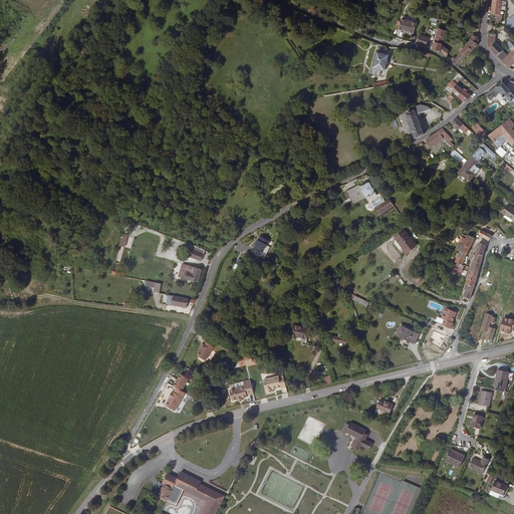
[(493,0),(491,13),(496,13),(500,14),(501,0),(493,0)]
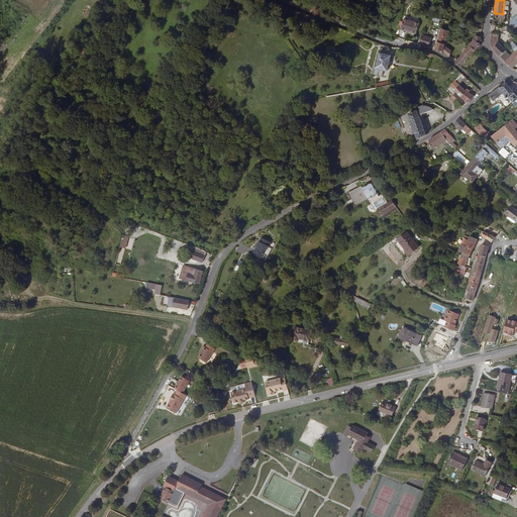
[(420,21),(406,16),(403,27),(417,31),(420,21)]
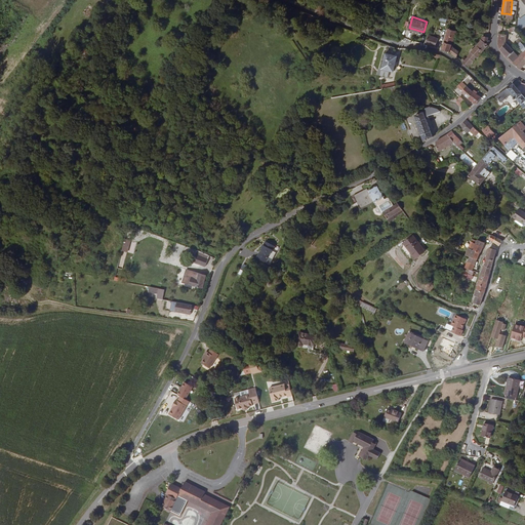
[(440,45),(441,47),(445,49),(447,50),(449,50),(457,30),(448,27),(444,43),(441,43),(440,45)]
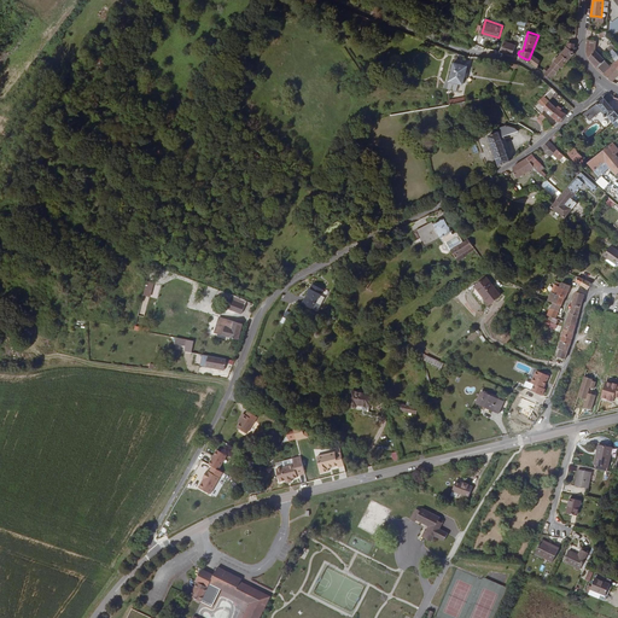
[(506,40),(501,51),(506,52),(511,41),(506,40)]
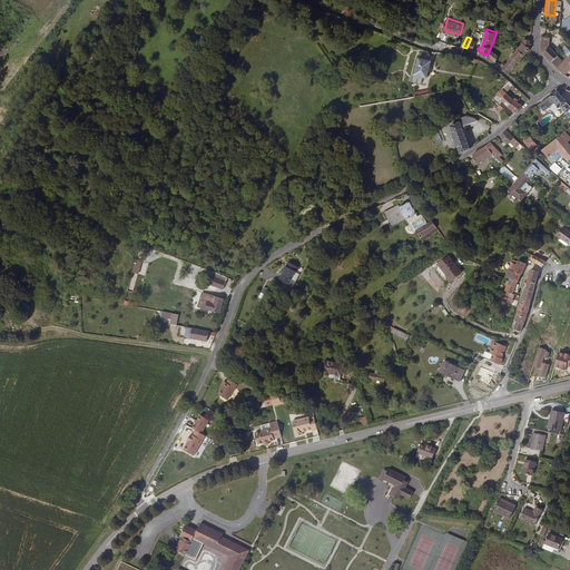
[(553,60),(560,66),(564,60),(550,47),(549,37),(541,37),(541,47),(544,53),(552,61),(553,60)]
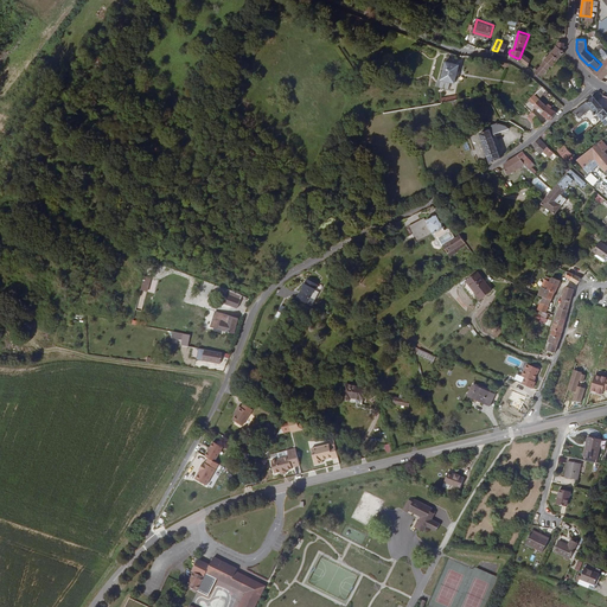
[(502,40),(497,51),(504,52),(508,43),(502,40)]
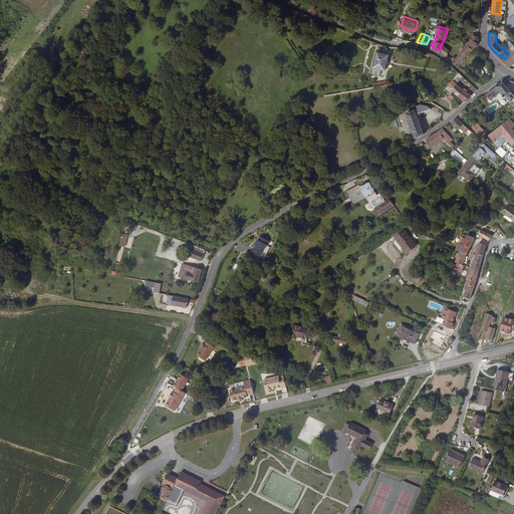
[(479,43),(479,35),(474,34),(473,38),(468,44),(474,49),(479,43)]
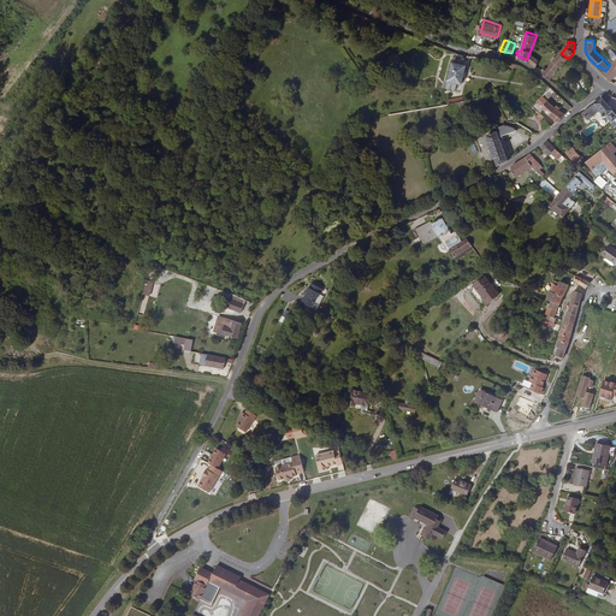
[(568,59),(561,53),(548,69),(545,67),(543,71),(545,72),(544,73),(550,77),(560,66),(561,66),(568,59)]
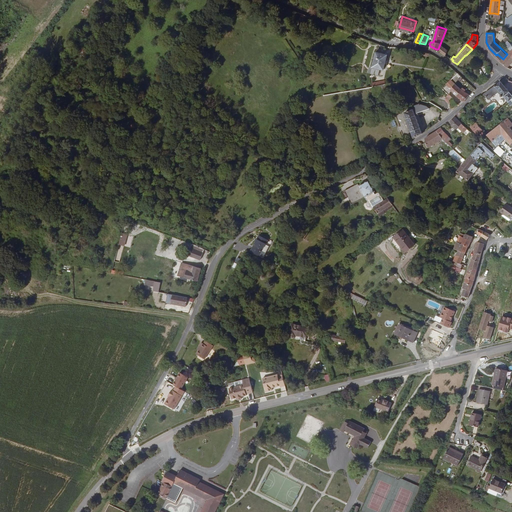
[(442,45),(439,50),(446,55),(448,50),(442,45)]
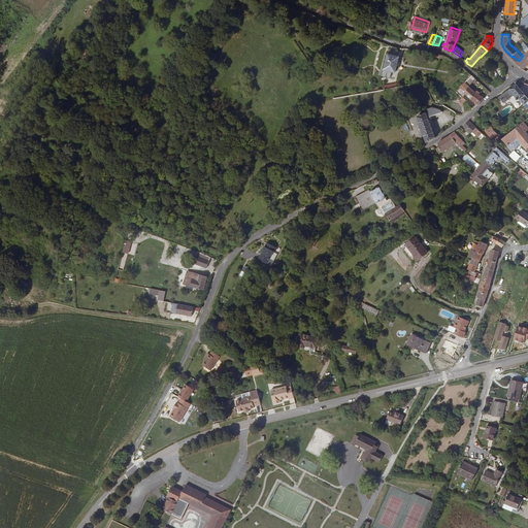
[(389,55),(386,69),(394,71),(397,71),(401,57),(389,55)]
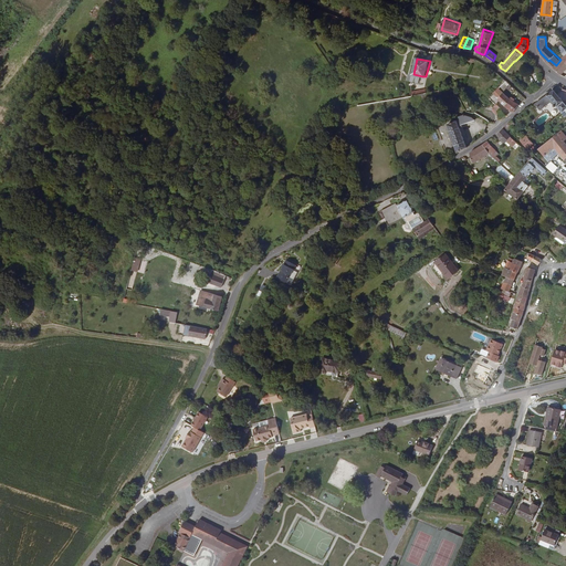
[(555,66),(562,73),(565,67),(565,61),(563,59),(561,60),(556,65),(555,66)]
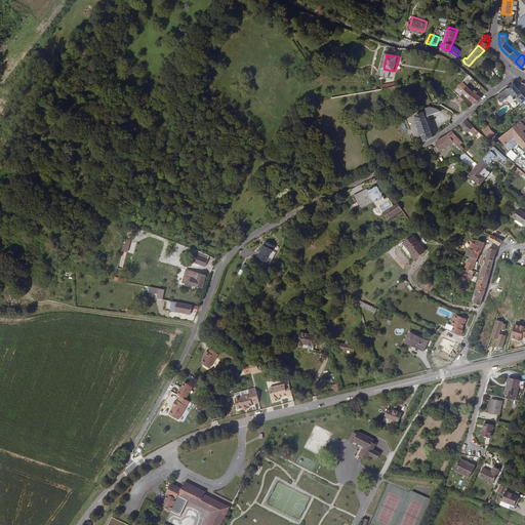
[(392,71),(384,69),(381,76),(386,77),(390,78),(392,71)]
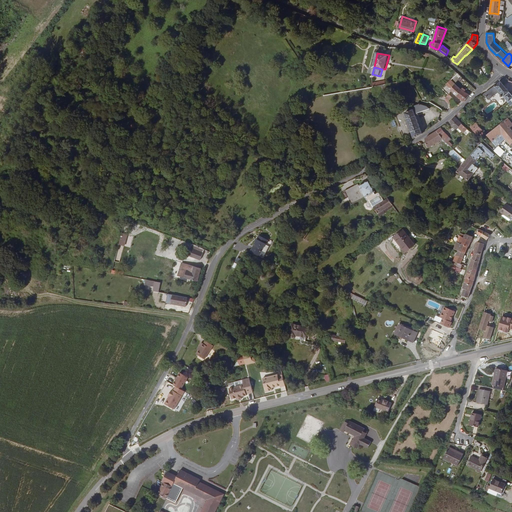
[(464,90),(454,79),(449,84),(454,89),(453,90),(459,96),(466,101),(470,95),(464,90)]
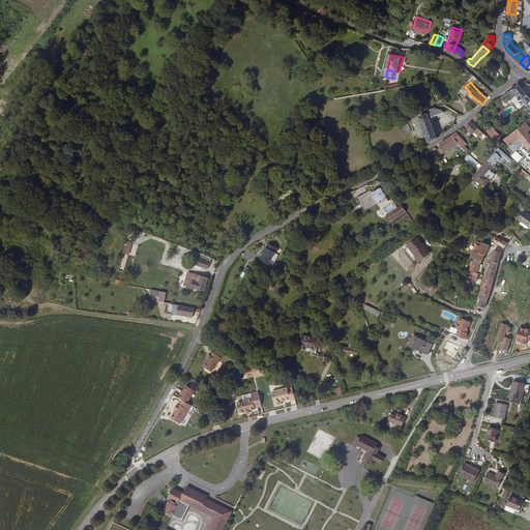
[(513,90),(519,95),(521,97),(520,98),(520,99),(521,100),(522,99),(528,107),(529,105),(529,104),(529,96),(529,97),(520,85),(513,90)]
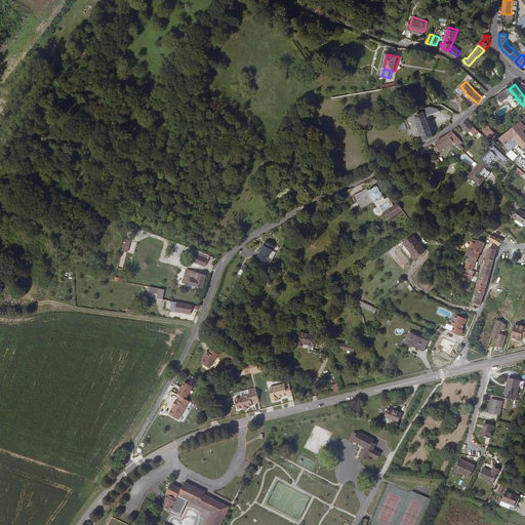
[(398,87),(384,89),(387,98),(407,94),(406,91),(411,90),(410,85),(409,85),(402,86),(398,87)]
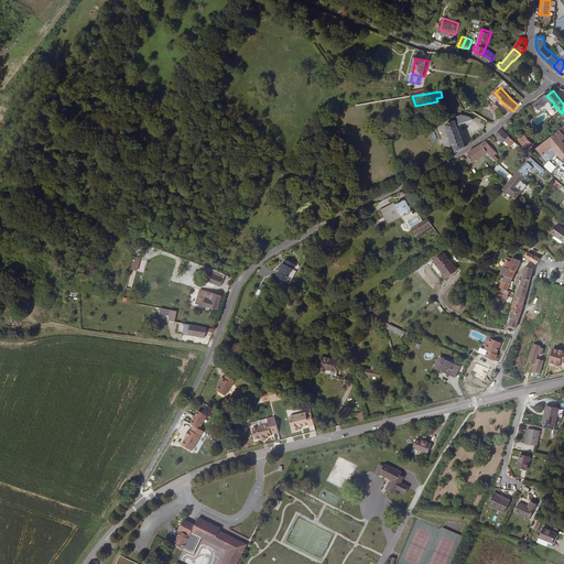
[(464,91),(458,97),(468,109),(475,111),(477,109),(464,91)]
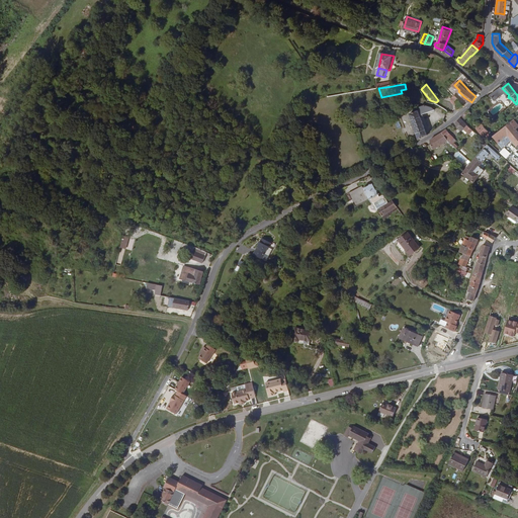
[(502,87),(491,95),(495,101),(507,93),(502,88),(502,87)]
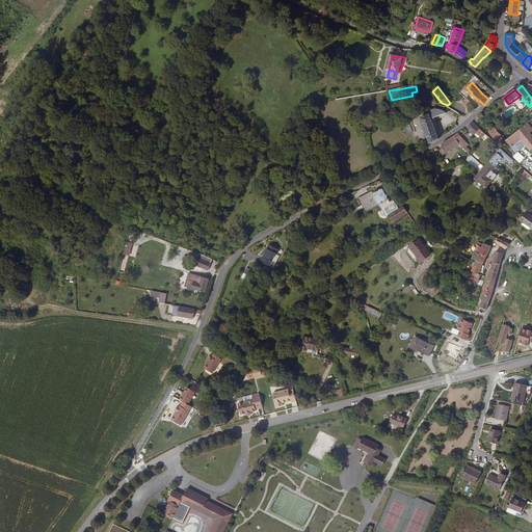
[(470,97),(468,98),(463,101),(468,107),(470,106),(474,111),(477,109),(473,104),(474,103),(470,97)]
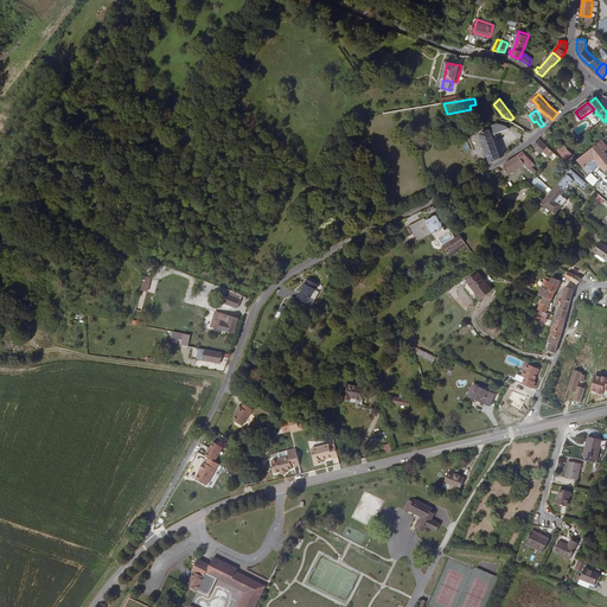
[(481,134),(492,165),(502,160),(494,139),(499,138),(498,135),(515,131),(513,128),(503,123),(494,126),(496,131),(481,134)]
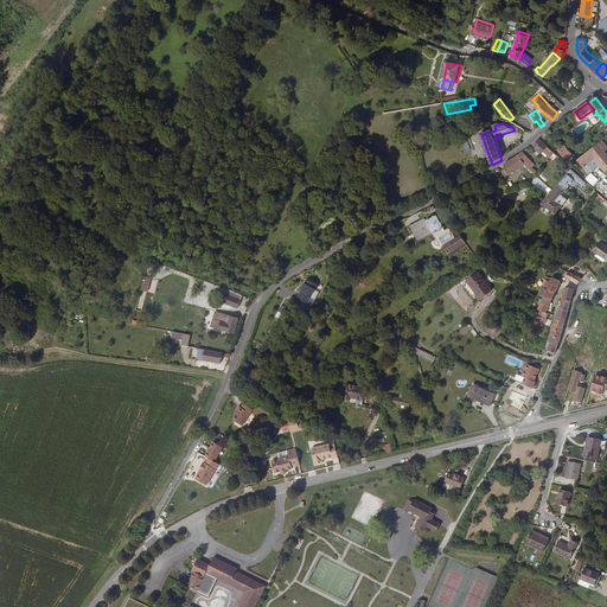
[(555,133),(551,129),(543,136),(547,140),(548,139),(555,133)]
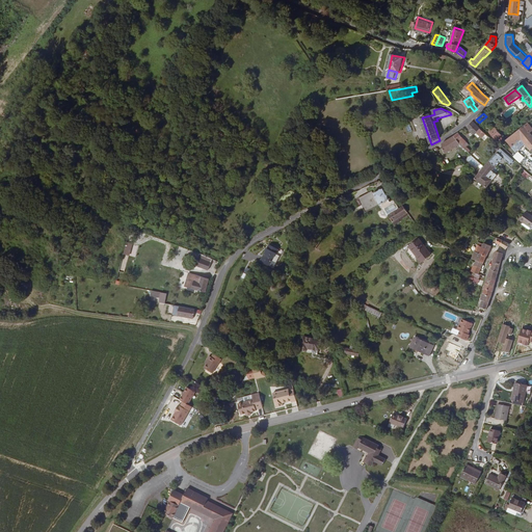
[(473,122),(468,128),(475,135),(477,133),(480,137),(482,139),(486,135),(473,122)]
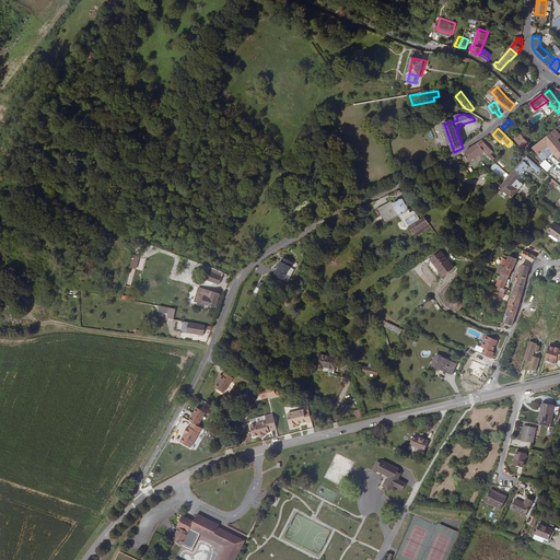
[(559,136),(555,131),(550,135),(534,149),(539,158),(549,149),(559,160),(559,158),(559,143),(558,141),(559,139),(559,136)]
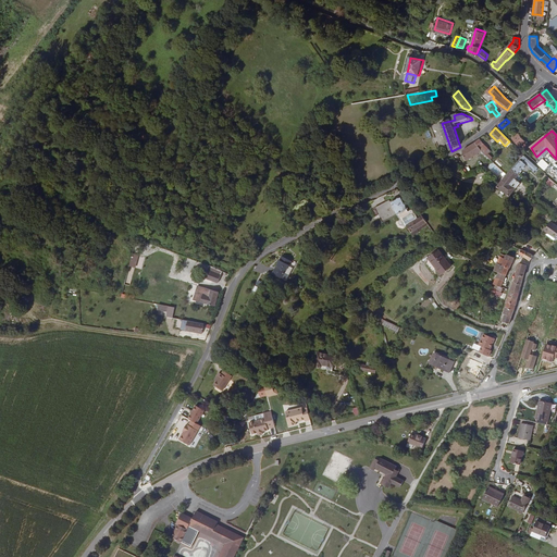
[(519,134),(515,137),(514,139),(520,147),(525,143),(519,134)]
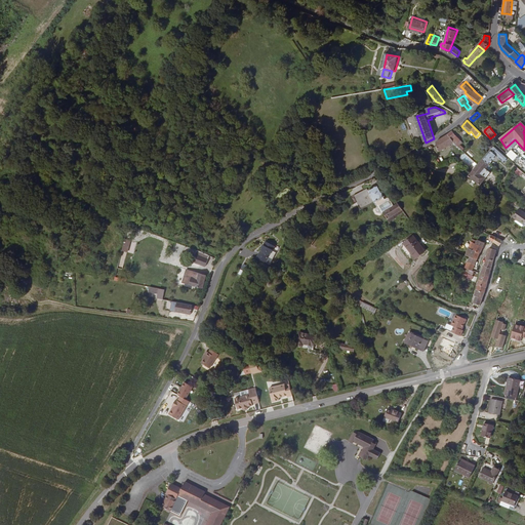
[(453,132),(449,135),(453,140),(457,137),(453,132)]
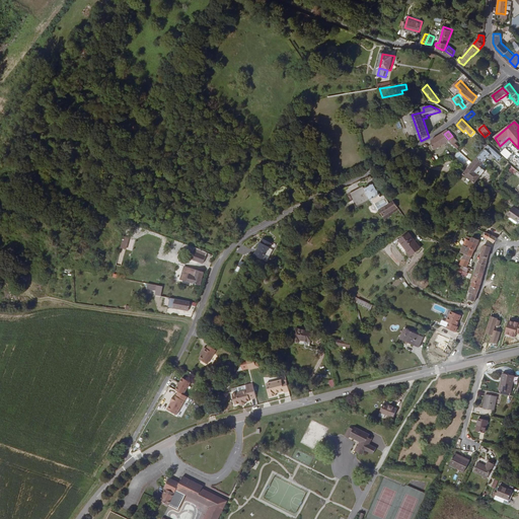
[(444,134),(432,141),(437,148),(441,146),(449,140),(448,139),(444,134)]
